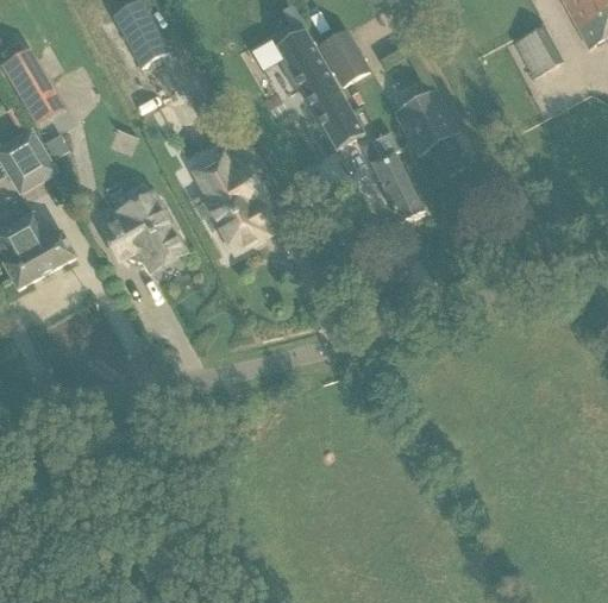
[(112,14),(142,68),(170,51),(142,0),(137,0),(112,14)]
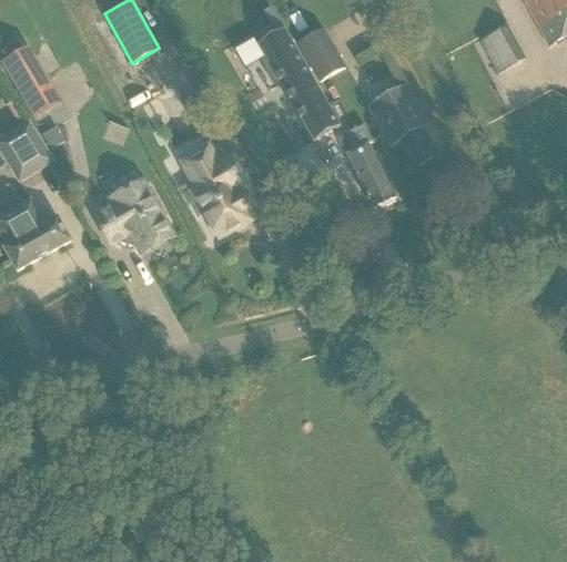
[(566,38),(566,0),(525,0),(548,43),(565,34),(566,38)]
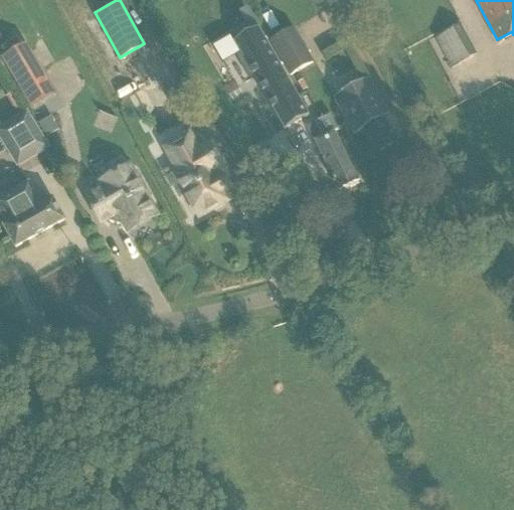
[(258,22),(232,36),(240,51),(237,53),(249,74),(252,72),(282,125),(307,111),(258,22)]
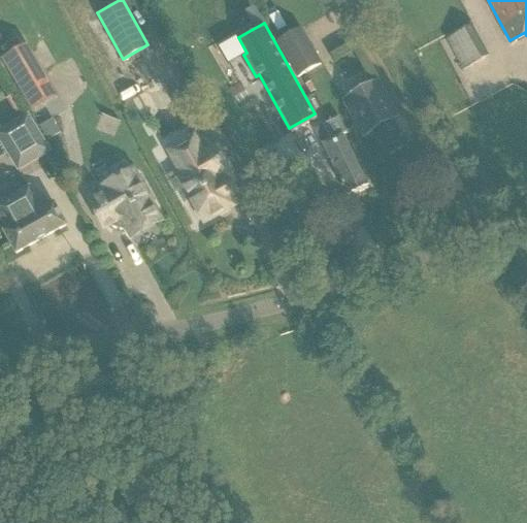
[(447,34),(462,64),(484,53),(468,23),(447,34)]
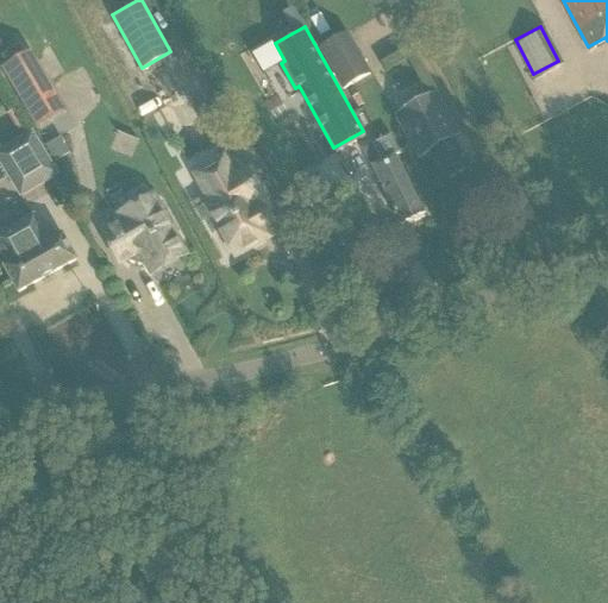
[(342,85),(369,69),(346,30),(319,45),(342,85)]
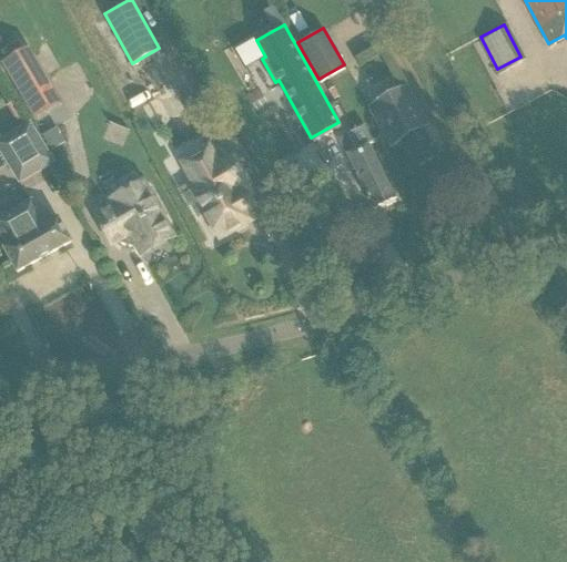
[(404,82),(367,103),(383,131),(393,125),(415,163),(436,151),(418,121),(425,118),(404,82)]
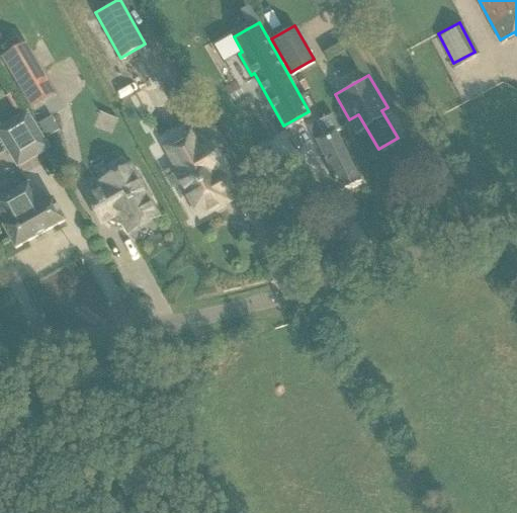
[(26,102),(44,92),(38,83),(21,93),(26,102)]
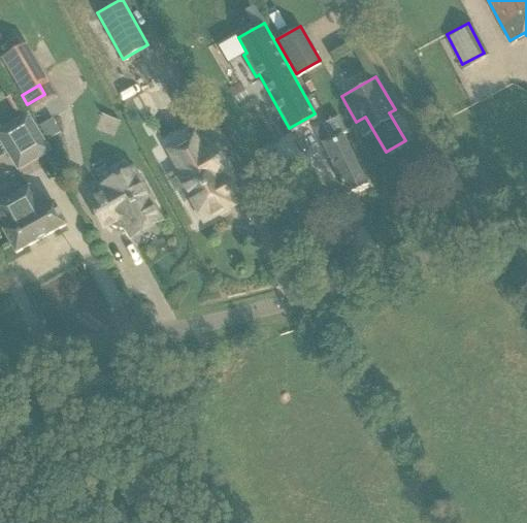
[(0,137),(17,166),(47,148),(26,112),(0,127),(0,137)]
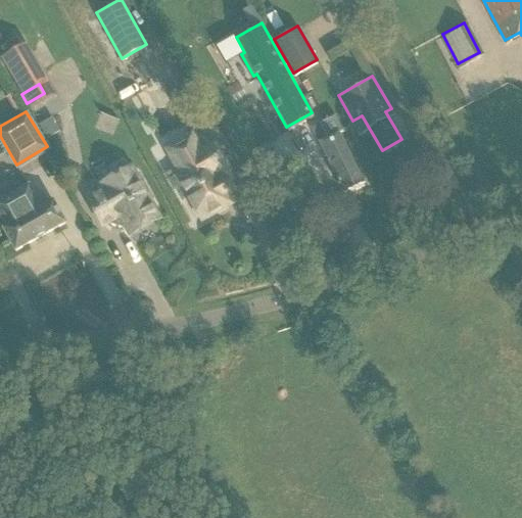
[(344,191),(364,182),(338,129),(342,127),(335,112),(311,124),(344,191)]
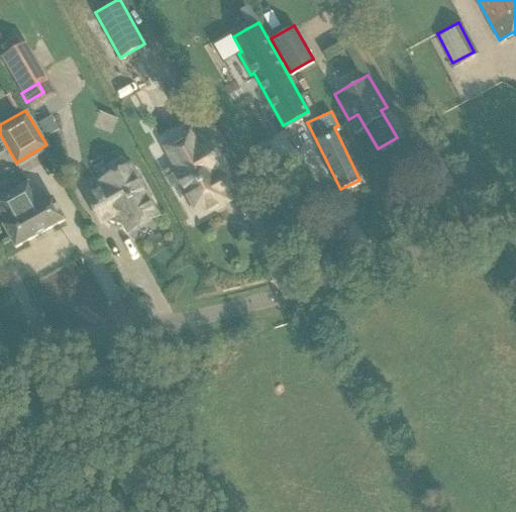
[(49,112),(36,120),(44,133),(58,125),(49,112)]
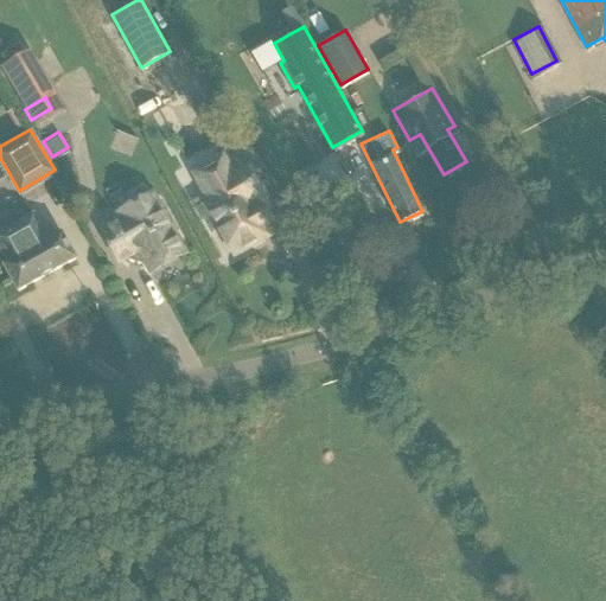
[(301,180),(326,168),(318,152),(313,154),(304,136),(284,146),(301,180)]
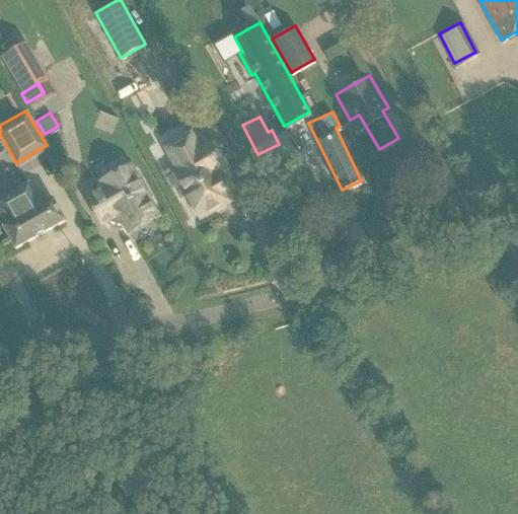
[(221,177),(217,177),(214,170),(222,165),(224,160),(212,139),(199,147),(189,130),(164,144),(175,163),(164,169),(179,197),(187,193),(198,212),(224,198),(225,192),(223,189),(226,186),(226,181),(225,178),(221,177)]
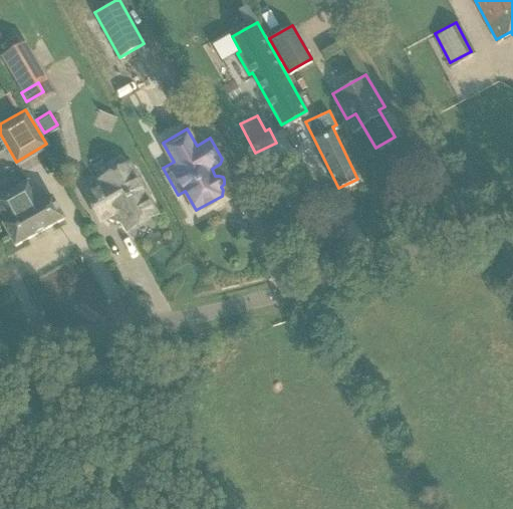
[(95,177),(100,185),(85,193),(99,218),(104,215),(105,217),(119,221),(121,220),(124,224),(153,208),(145,193),(146,193),(126,160),(95,177)]
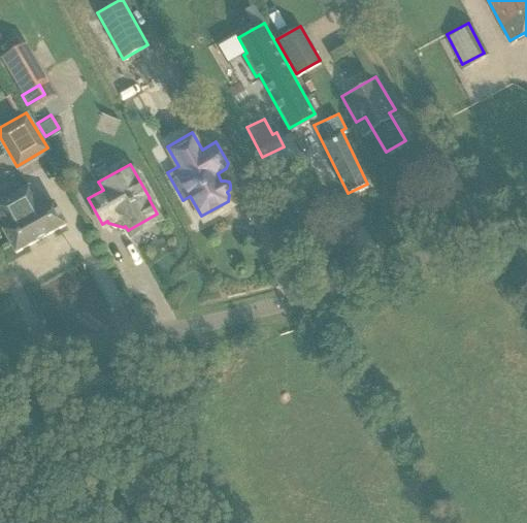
[(14,250),(65,222),(53,200),(41,206),(28,184),(0,198),(0,215),(6,226),(2,228),(14,250)]
